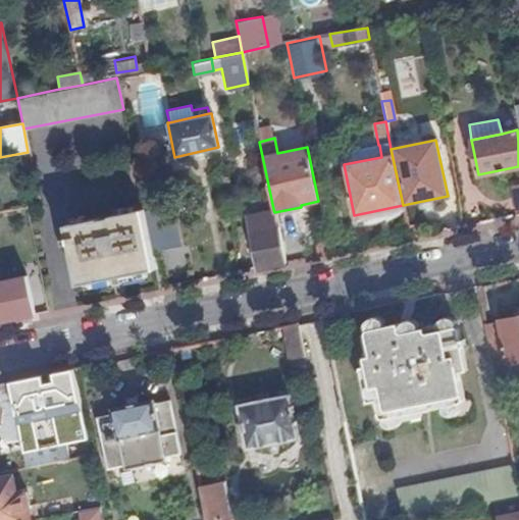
[(153,252),(144,208),(63,224),(66,238),(62,239),(63,243),(67,242),(75,284),(156,268),(153,252)]
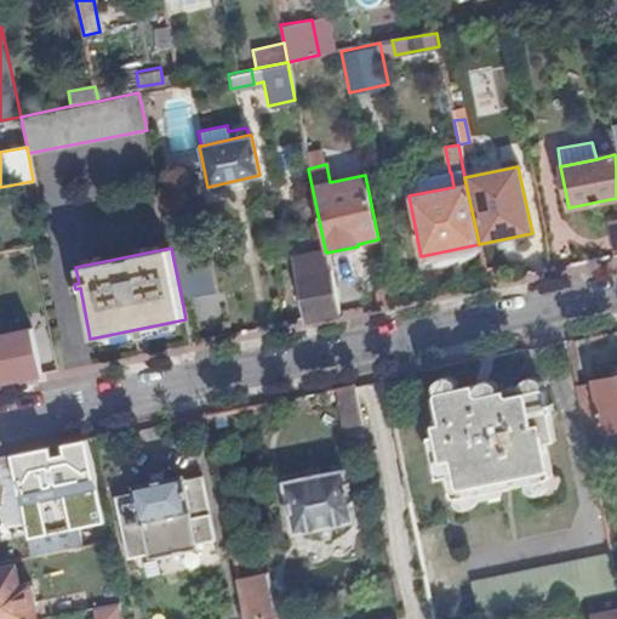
[(326,253),(325,249),(293,256),(307,319),(338,313),(326,253)]
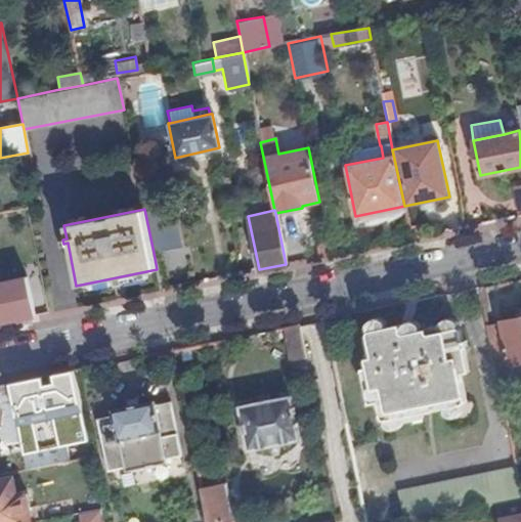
[(154,253),(157,269),(161,290),(181,286),(172,249),(154,253)]
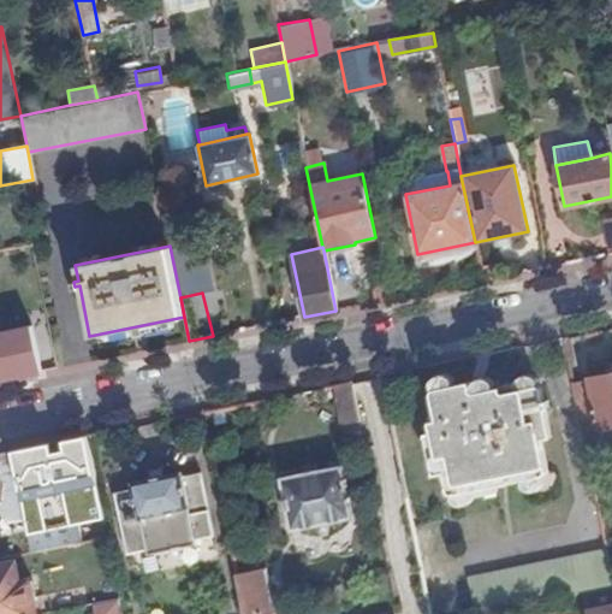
[(0,378),(41,371),(31,325),(0,331),(0,378)]
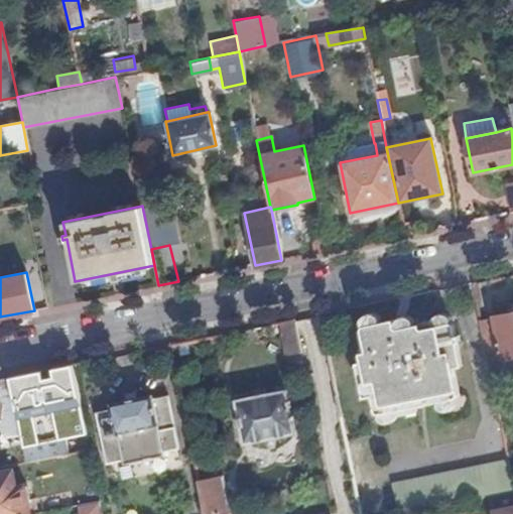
[(494,317),(480,320),(490,370),(504,368),(506,381),(512,379),(512,312),(494,316),(494,317)]
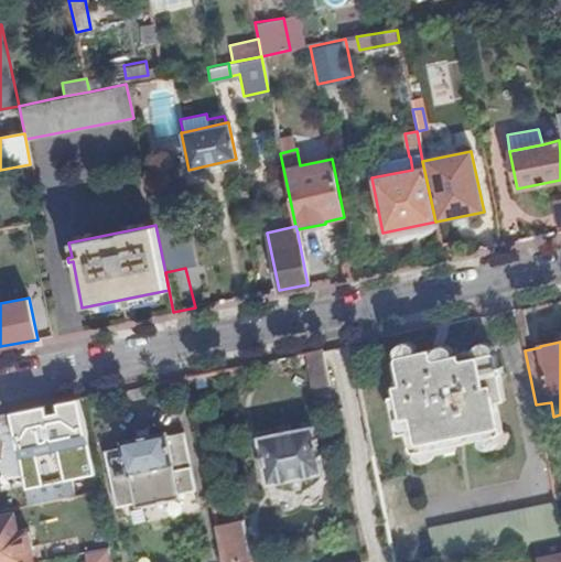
[(327,386),(320,349),(302,353),(310,389),(327,386)]
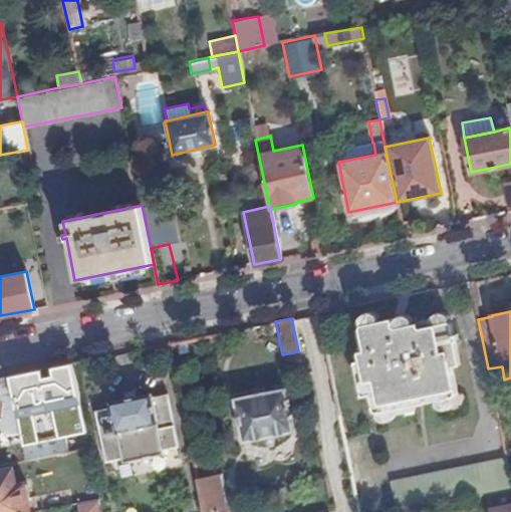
[(395,328),(363,335),(366,350),(360,351),(365,377),(367,377),(374,407),(417,400),(413,377),(418,376),(419,382),(421,382),(425,401),(457,395),(449,355),(435,357),(434,353),(457,347),(456,341),(458,341),(457,336),(454,336),(451,322),(416,329),(416,326),(404,329),(406,335),(397,337),(395,328)]
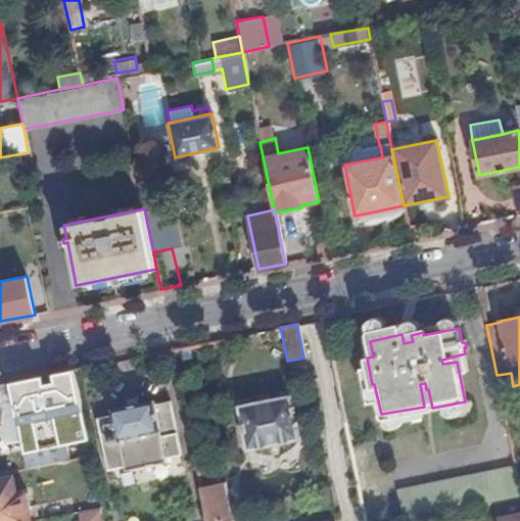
[(74,370),(51,375),(59,414),(82,410),(74,370)]
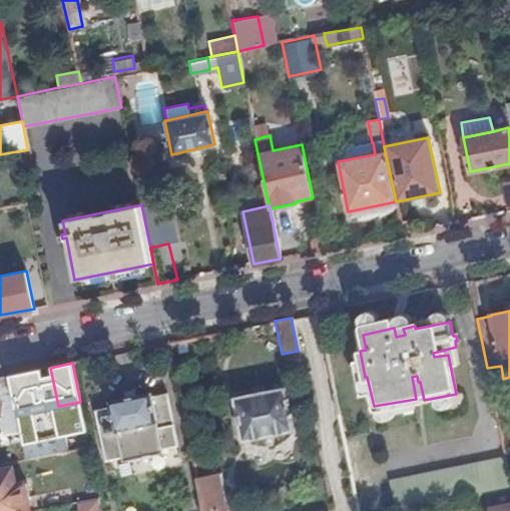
[(10,376),(15,403),(24,445),(27,459),(56,453),(51,417),(60,415),(58,406),(50,368),(10,376)]
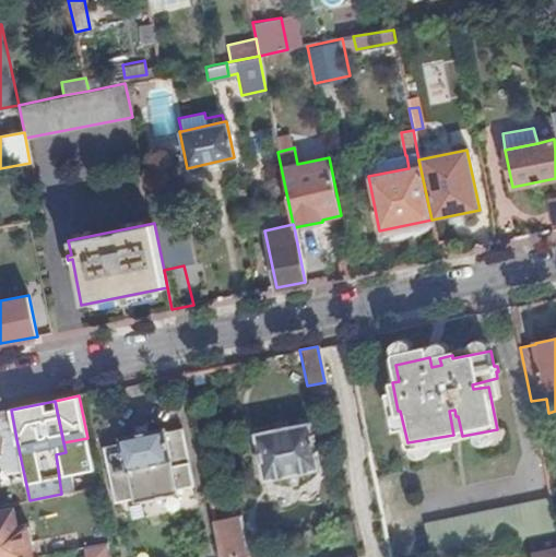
[(11,410),(0,412),(0,453),(1,442),(16,439),(11,410)]
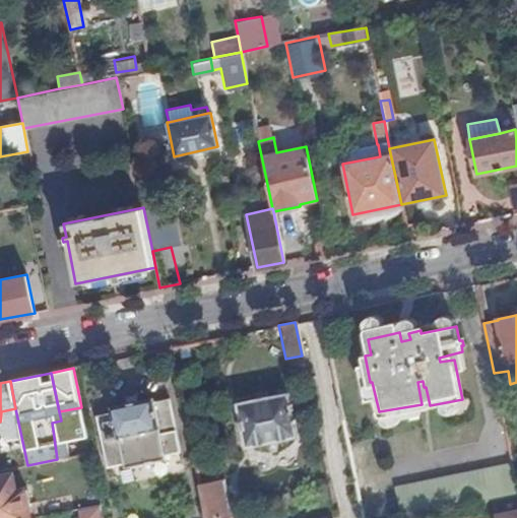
[(287,393),(239,403),(247,445),(297,435),(287,393)]
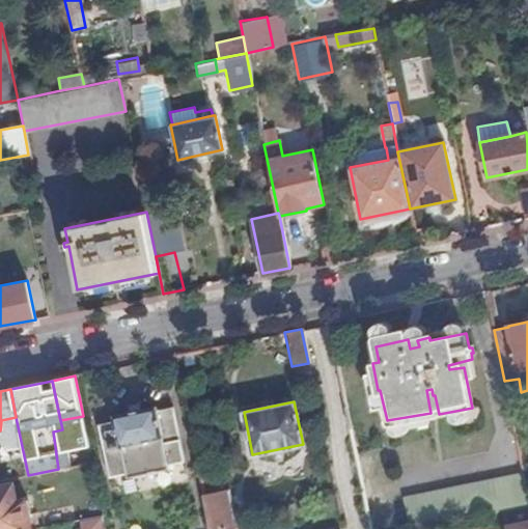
[(114,419),(96,423),(108,476),(126,473),(127,477),(168,469),(168,465),(184,462),(171,408),(157,411),(155,407),(113,415),(114,419)]
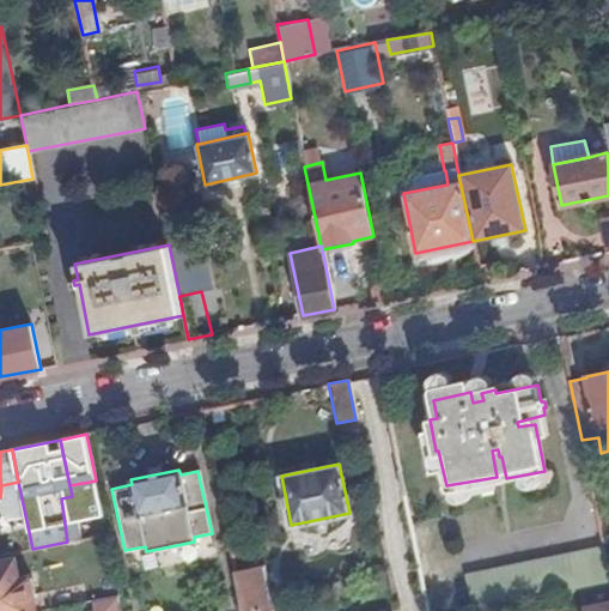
[(96,481),(69,485),(72,496),(61,498),(67,542),(79,539),(77,524),(104,518),(96,481)]
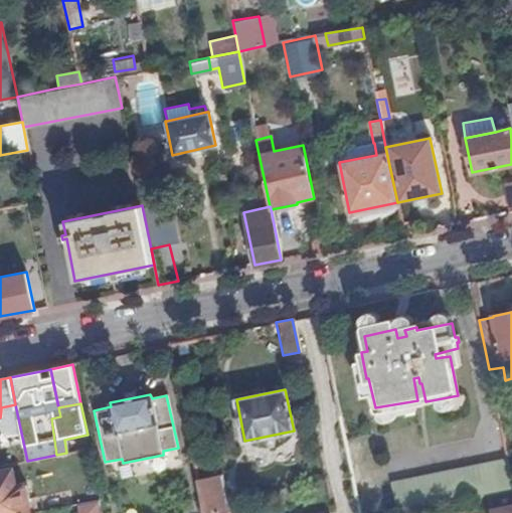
[(0,417),(0,430),(6,437),(8,450),(24,447),(15,404),(1,407),(0,417)]
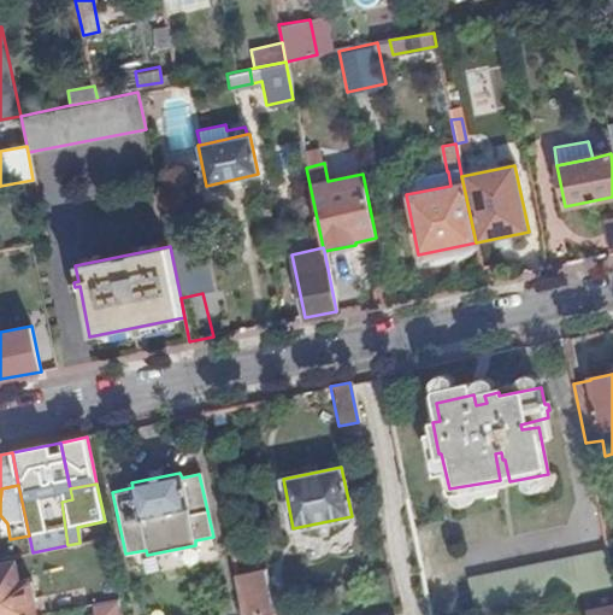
[(270,537),(281,536),(276,514),(265,516),(270,537)]
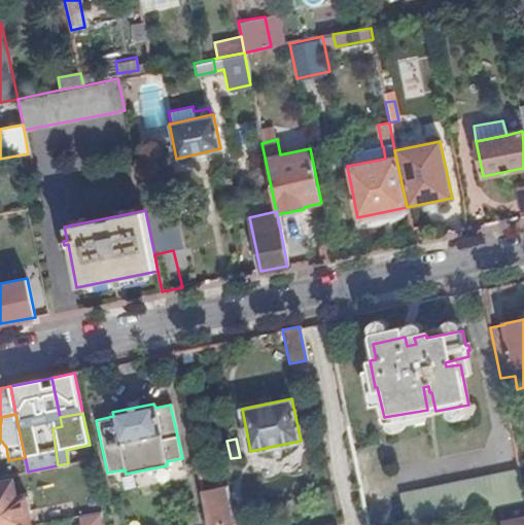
[(400,496),(407,524),(498,506),(523,501),(523,492),(520,473),(400,496)]
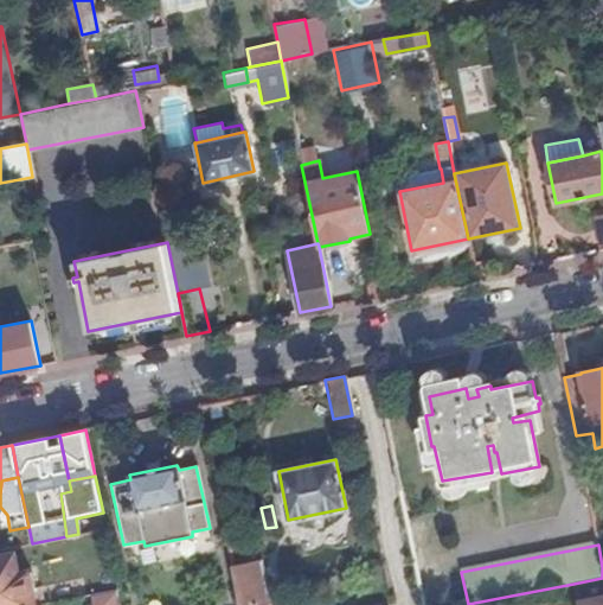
[(0,604),(34,604),(31,590),(34,588),(31,572),(18,574),(14,554),(0,556),(0,604)]
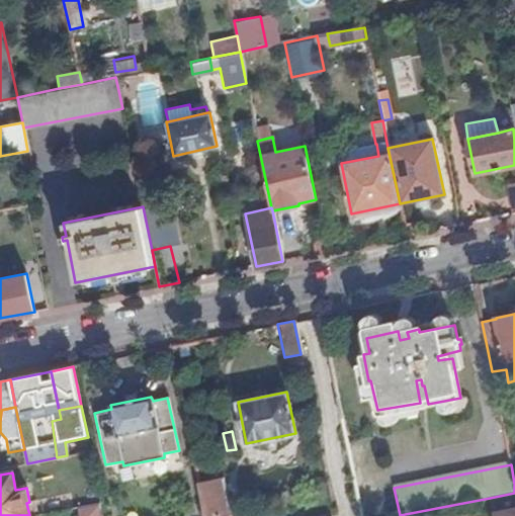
[(231,515),(223,478),(199,483),(206,515),(231,515)]
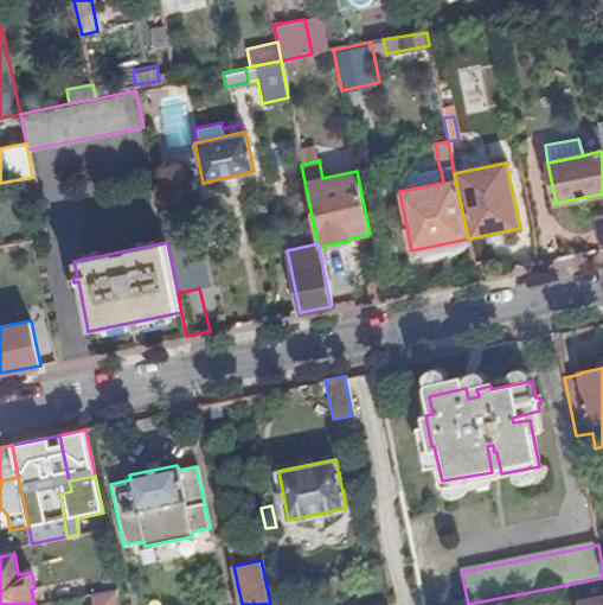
[(121,604),(119,591),(92,596),(94,604),(121,604)]
